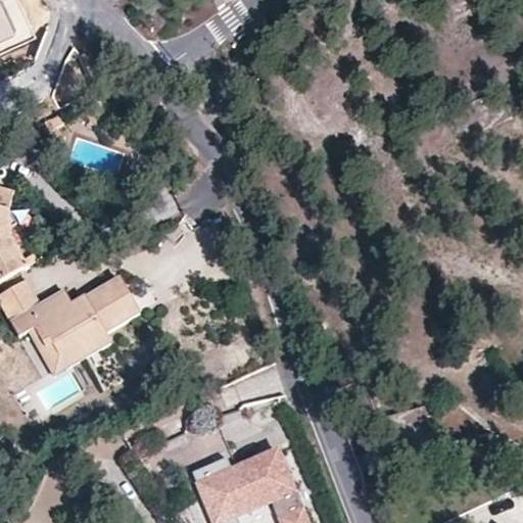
[(0,0),(0,53),(36,37),(18,0),(0,0)]
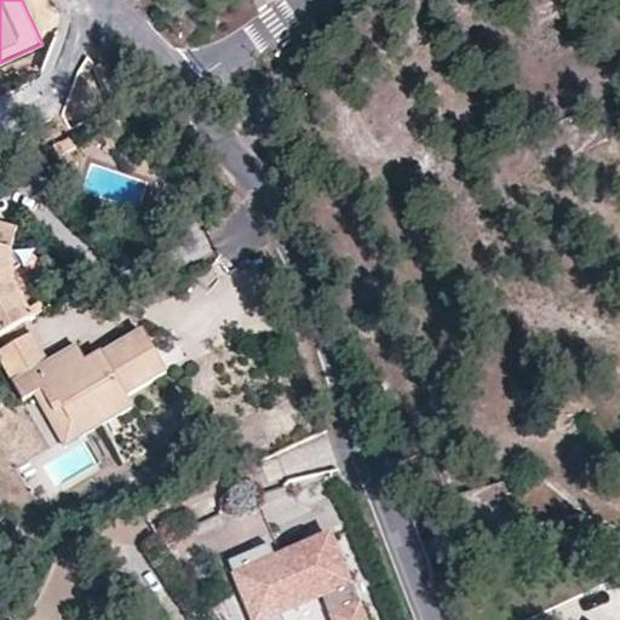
[(0,337),(33,320),(29,315),(15,288),(12,274),(19,269),(7,257),(11,234),(0,231),(0,337)]
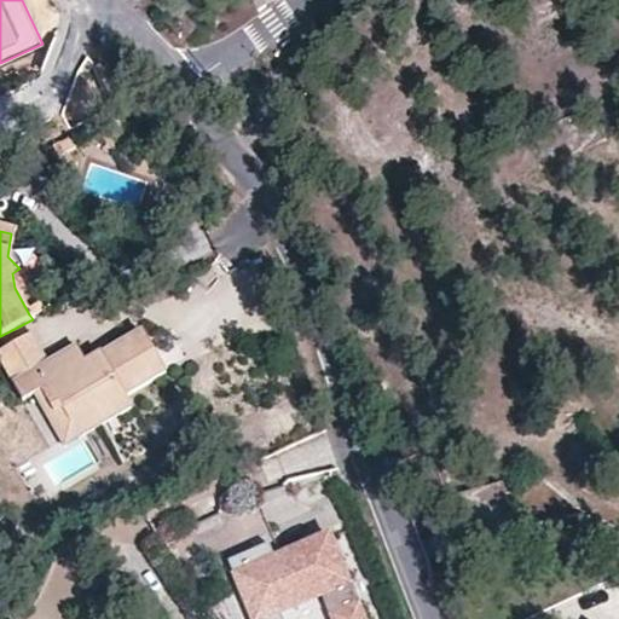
[(42,306),(29,314),(33,319),(46,313),(42,306)]
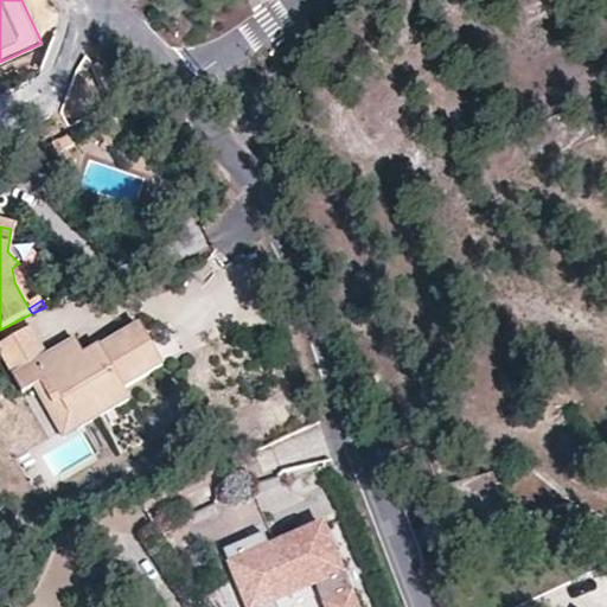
[(31,330),(0,346),(0,351),(23,394),(33,389),(40,384),(53,406),(61,401),(77,430),(129,401),(123,389),(164,368),(141,327),(85,358),(48,379),(38,363),(48,357),(31,330)]
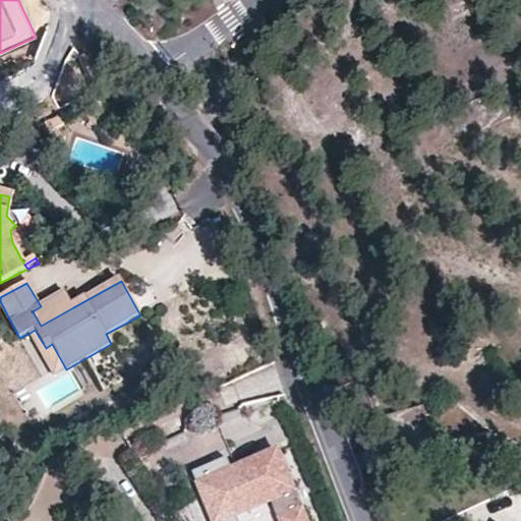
[(65,293),(41,306),(33,311),(41,326),(73,307),(65,293)]
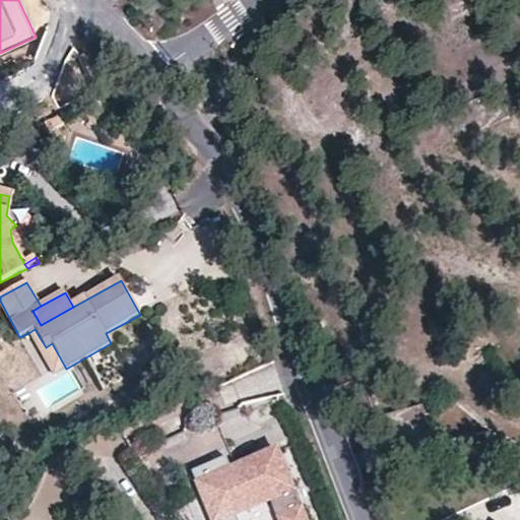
[(54,376),(66,369),(52,343),(46,347),(35,329),(28,333),(54,376)]
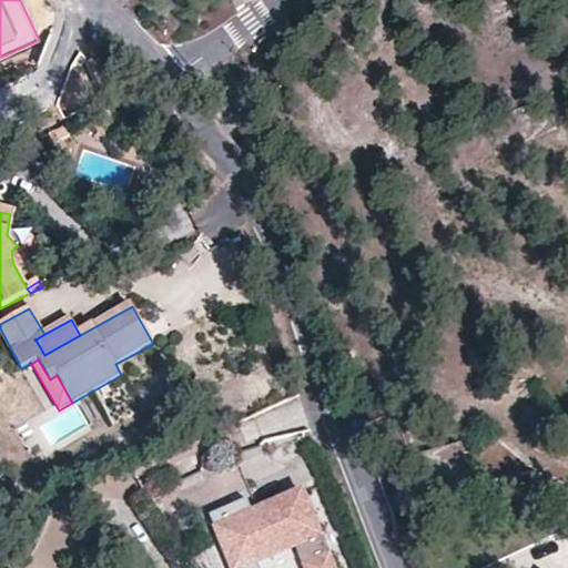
[(462,443),(409,457),(417,484),(423,501),(475,486),(462,443)]
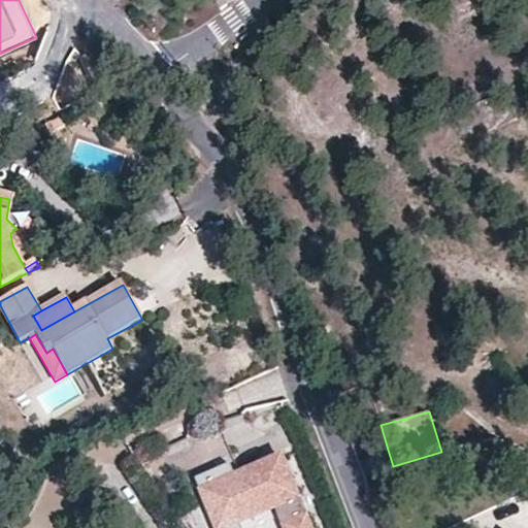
[(216,466),(195,474),(217,527),(237,519),(274,504),(284,527),(309,527),(279,455),(233,473),(221,477),(216,466)]
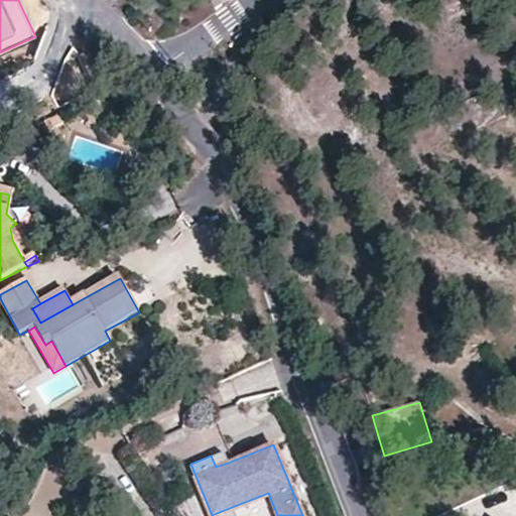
[(223,450),(211,456),(216,467),(228,463),(223,450)]
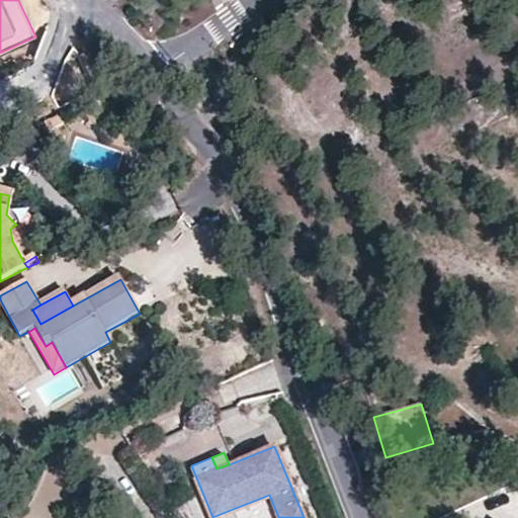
[(236,517),(233,509),(212,517),(211,517),(236,517)]
